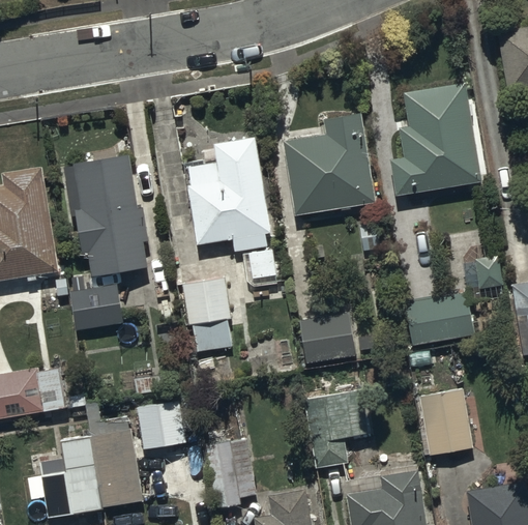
[(527,22),(496,28),(506,93),(527,89),(527,22)]
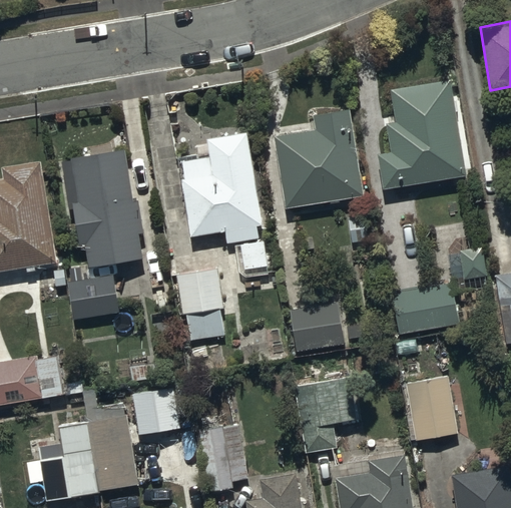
[(390,151),(377,153),(382,189),(465,178),(452,79),(390,87),(394,122),(386,123),(390,151)]
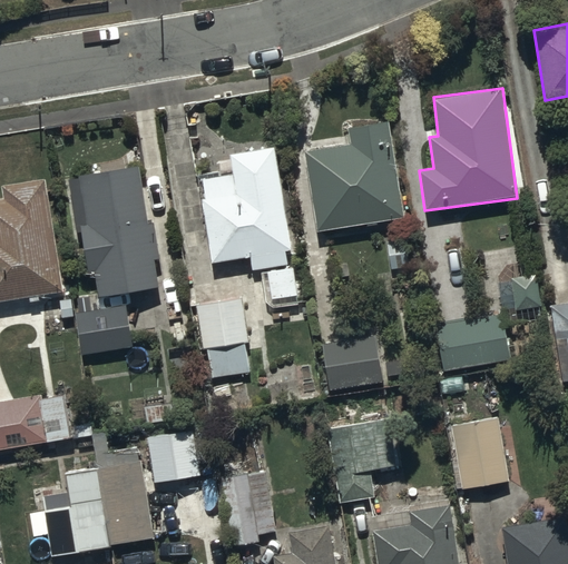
[(349,144),(304,151),(317,231),(404,217),(389,118),(345,125),(349,144)]
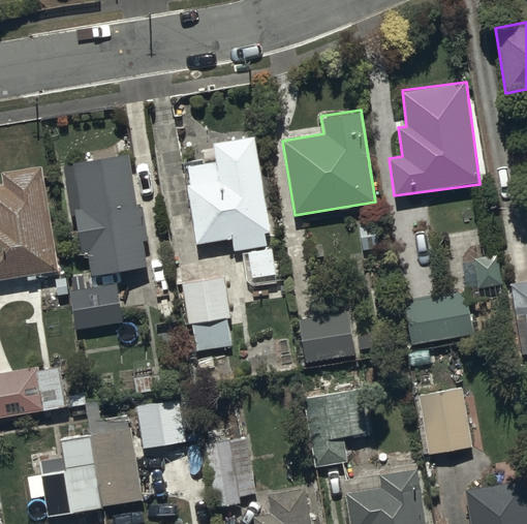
[(191,185),(186,186),(196,245),(229,239),(231,250),(267,244),(265,234),(271,233),(254,136),(213,144),(216,161),(187,166),(191,185)]
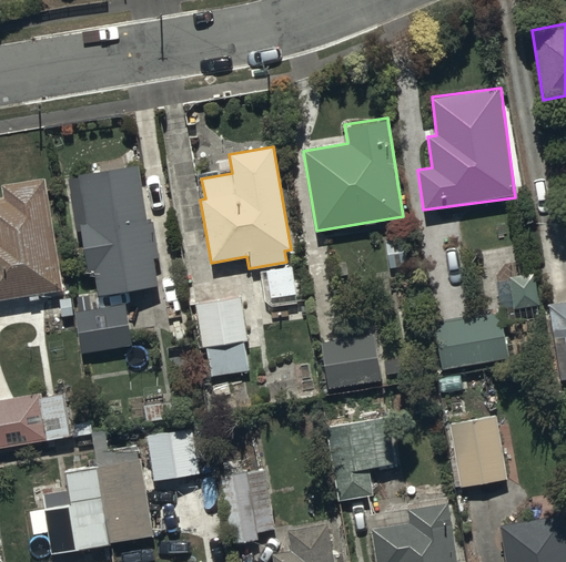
[(142,169),(68,179),(74,232),(80,231),(84,271),(93,269),(98,298),(158,289),(154,259),(161,259),(155,221),(149,222),(142,169)]
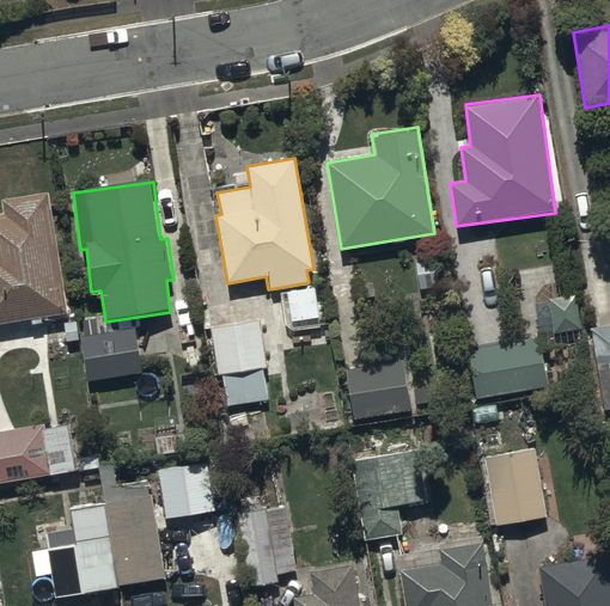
[(0,323),(28,319),(29,325),(44,322),(43,317),(68,313),(49,191),(1,200),(4,213),(0,213),(0,323)]
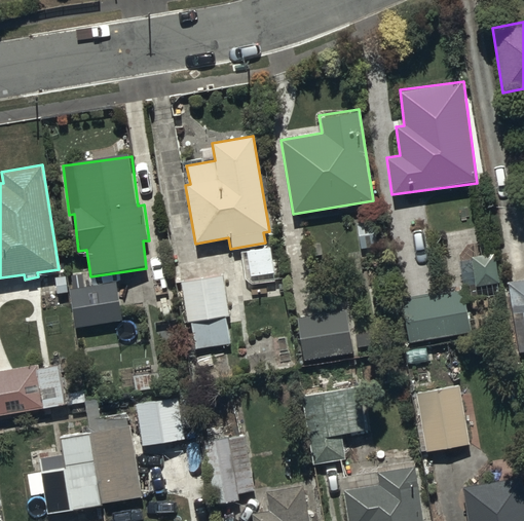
[(270,245),(246,249),(249,275),(274,272),(270,245)]
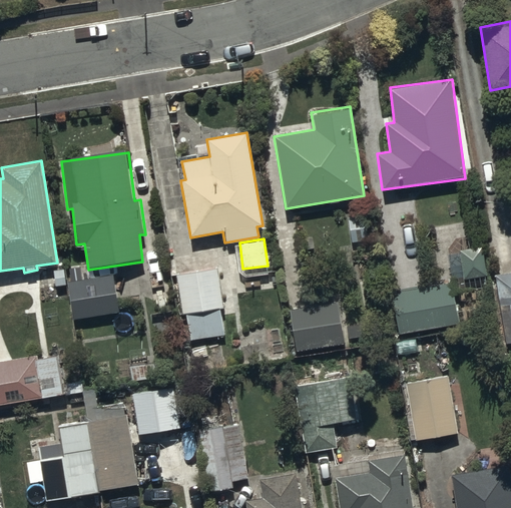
[(483,245),(459,248),(463,278),(487,275),(483,245)]
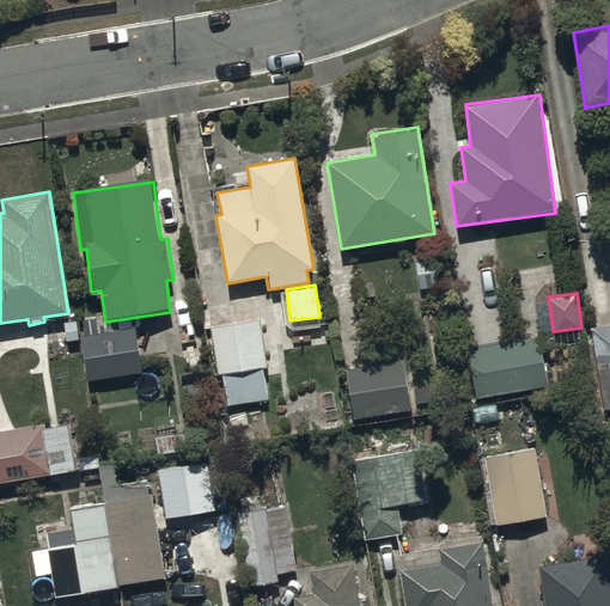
[(260,313),(211,318),(215,373),(220,372),(223,403),(267,398),(260,313)]
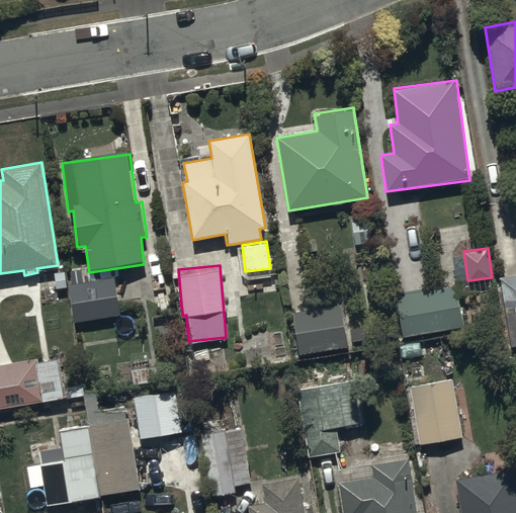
[(515,271),(499,274),(509,346),(515,345),(515,271)]
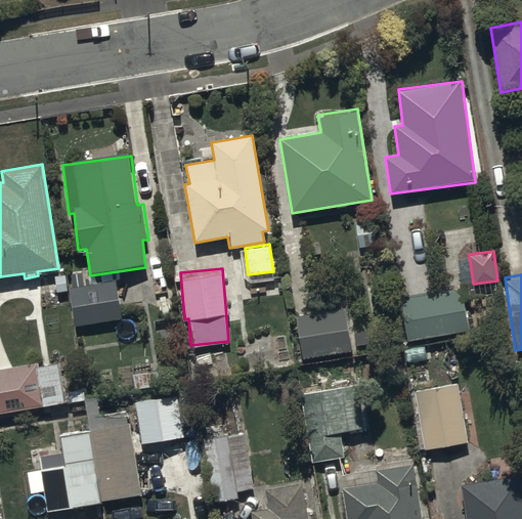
[(115,276),(67,285),(74,328),(122,319),(115,276)]
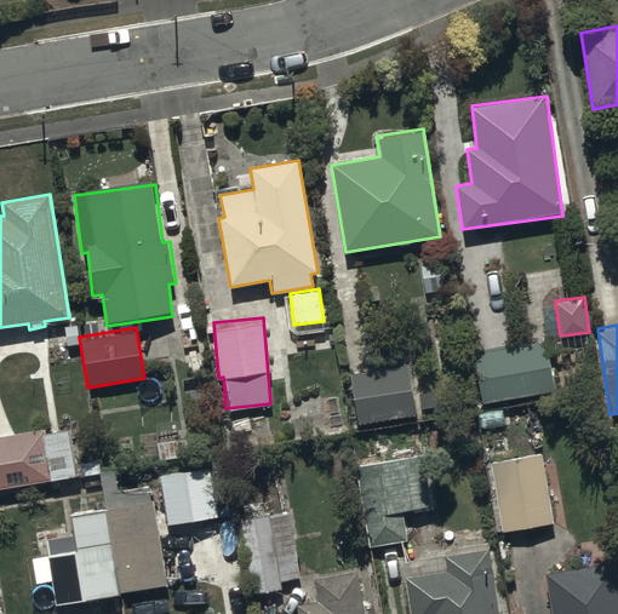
[(556,391),(547,337),(469,350),(479,405),(556,391)]
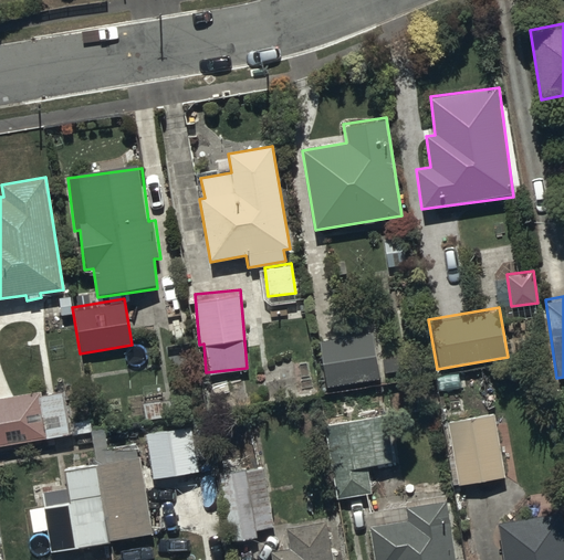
[(373,330),(317,339),(325,388),(380,379),(373,330)]
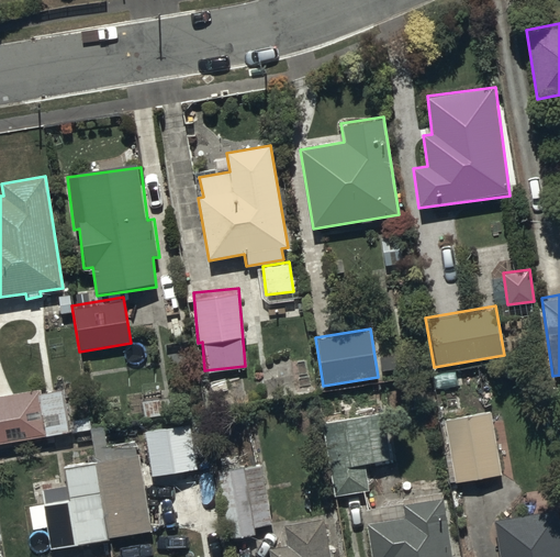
[(43,388),(0,394),(0,444),(71,434),(65,390),(43,393),(43,388)]
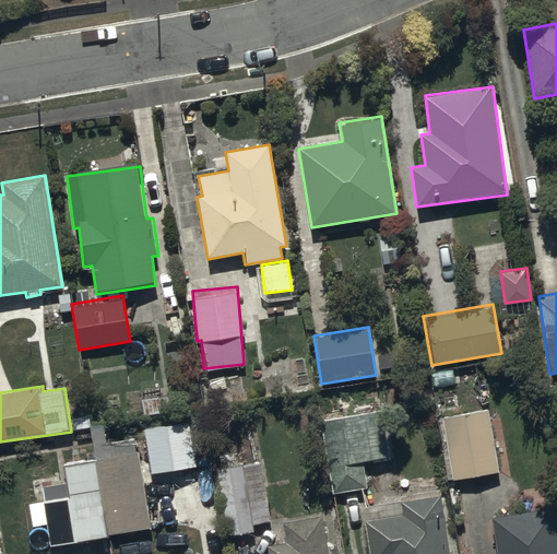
[(498,471),(487,405),(440,413),(452,479),(498,471)]
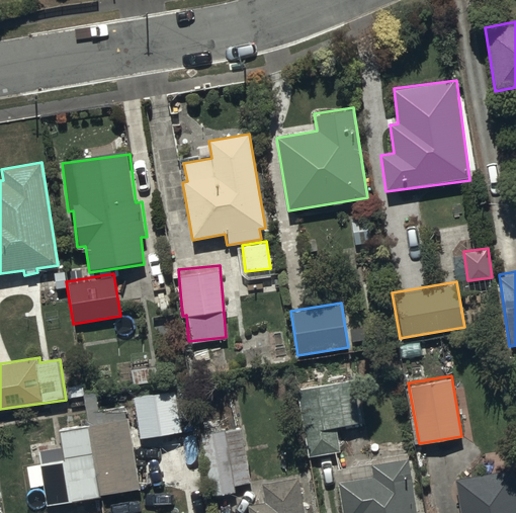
[(298,387),(311,479),(342,476),(336,428),(359,426),(354,380),(298,387)]
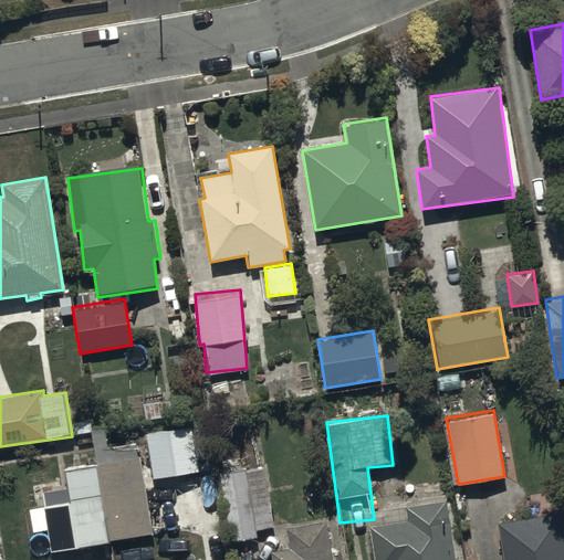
[(191,423),(145,429),(153,481),(198,475),(191,423)]
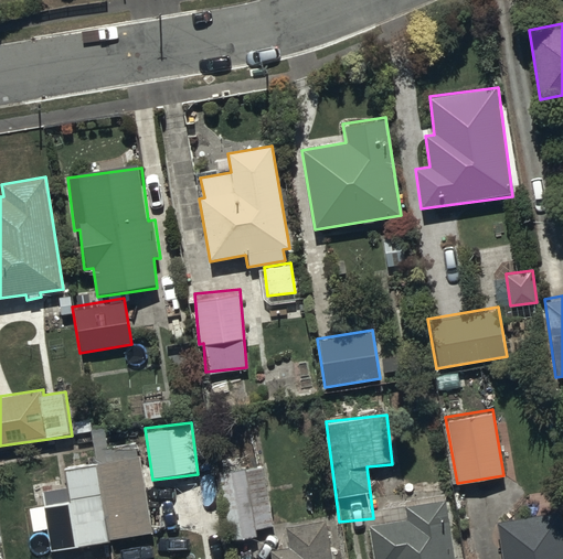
[(97,459),(109,531),(151,524),(138,452),(97,459)]
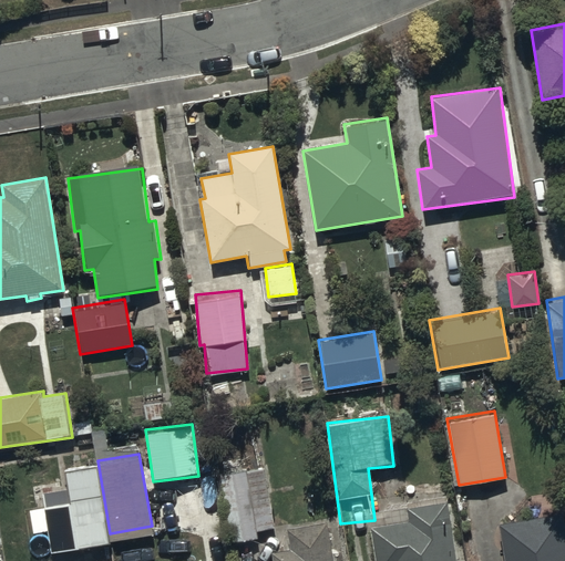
[(110,533),(98,460),(63,466),(67,486),(40,490),(51,553),(111,543),(110,533)]
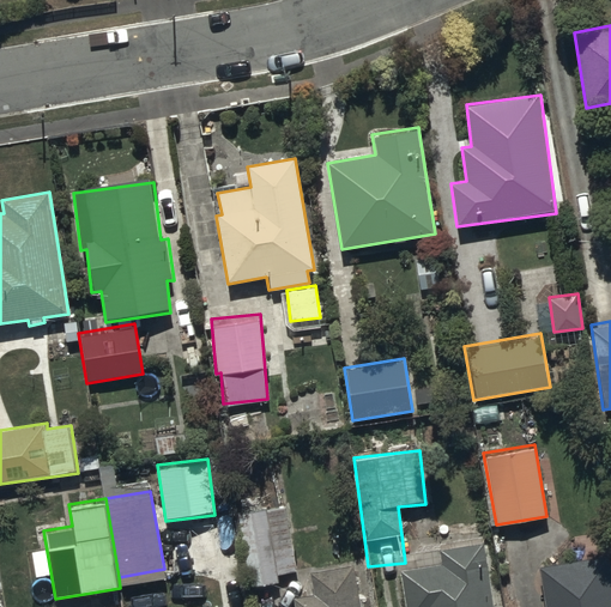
[(265,505),(235,510),(248,588),(278,583),(277,575),(297,571),(286,507),(265,510),(265,505)]
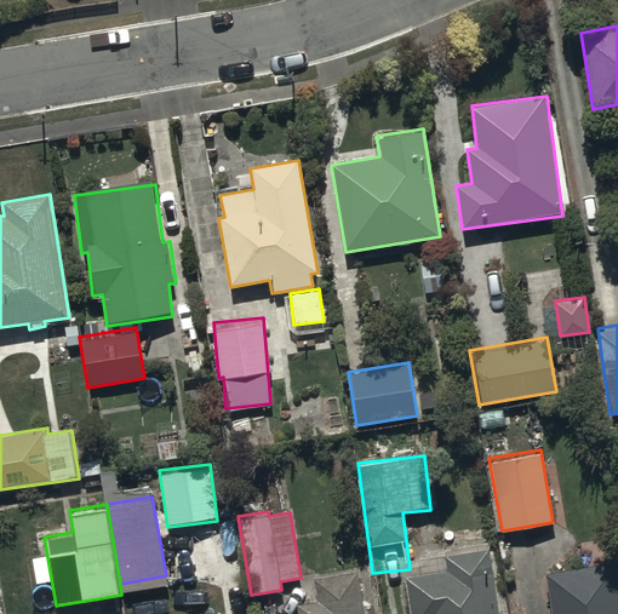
[(499,613),(490,549),(445,556),(447,571),(401,578),(407,613),(499,613)]
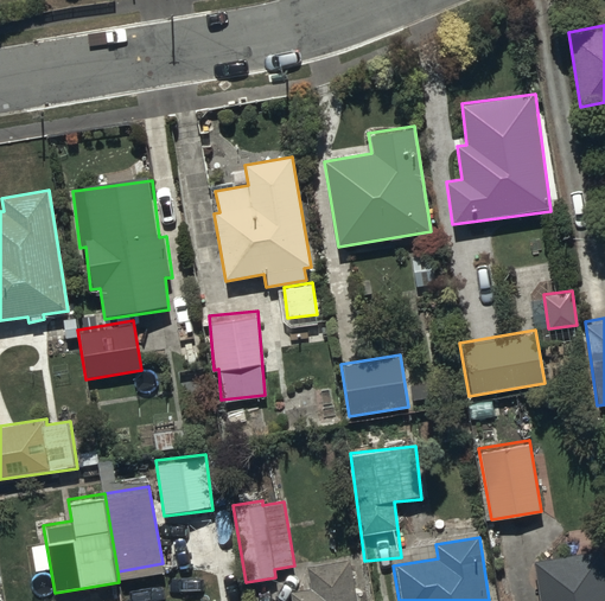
[(604,600),(604,550),(534,561),(540,600),(604,600)]
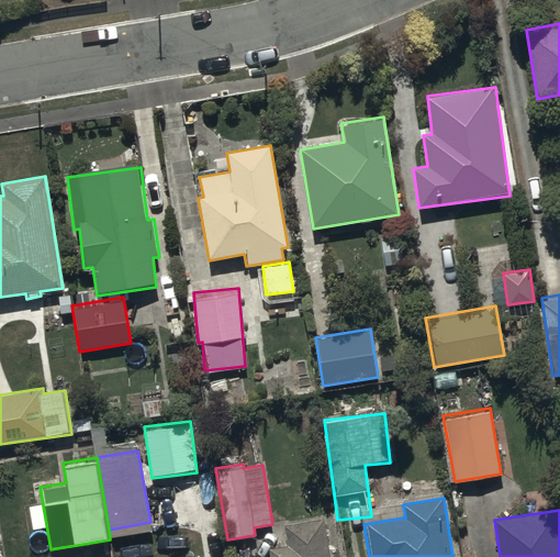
[(288,545),(270,547),(271,556),(331,556),(325,519),(284,525),(288,545)]
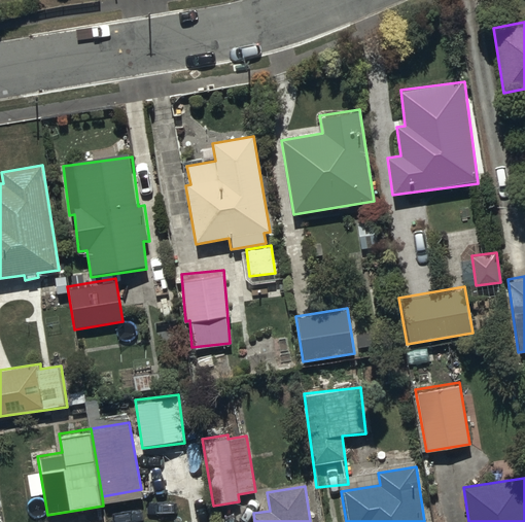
All buildings are outlined.
